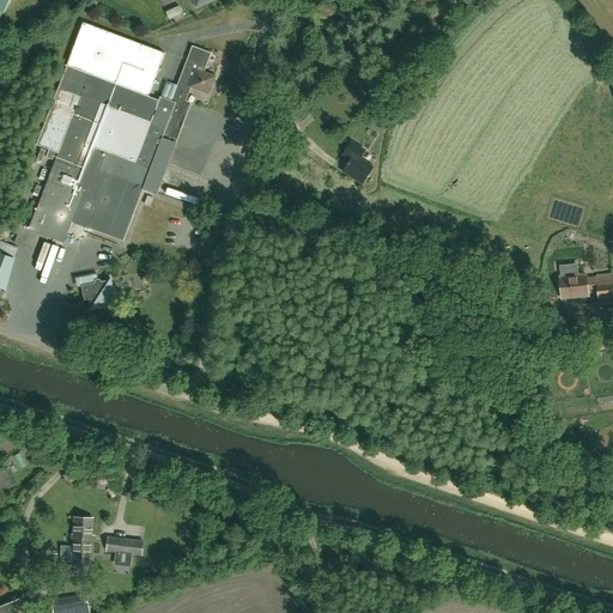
[(169,13),(173,20),(186,14),(182,7),(169,13)]
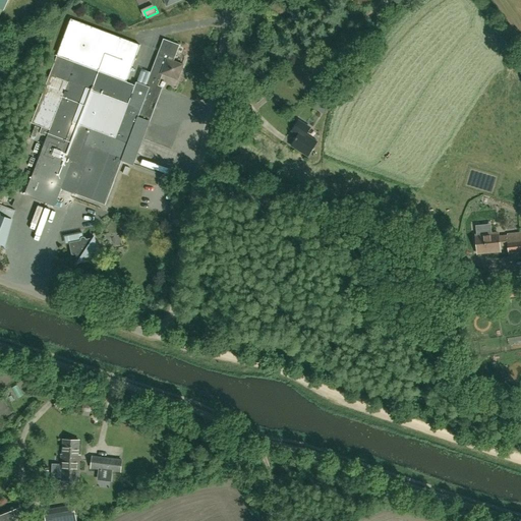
[(158,87),(163,74),(178,80),(183,65),(174,61),(180,45),(163,39),(146,85),(136,82),(135,85),(127,82),(127,81),(126,81),(139,45),(70,19),(57,56),(56,56),(55,56),(57,57),(32,123),(49,130),(42,151),(32,177),(24,195),(55,207),(61,189),(75,195),(75,194),(105,206),(122,160),(133,164),(162,89),(158,87)]
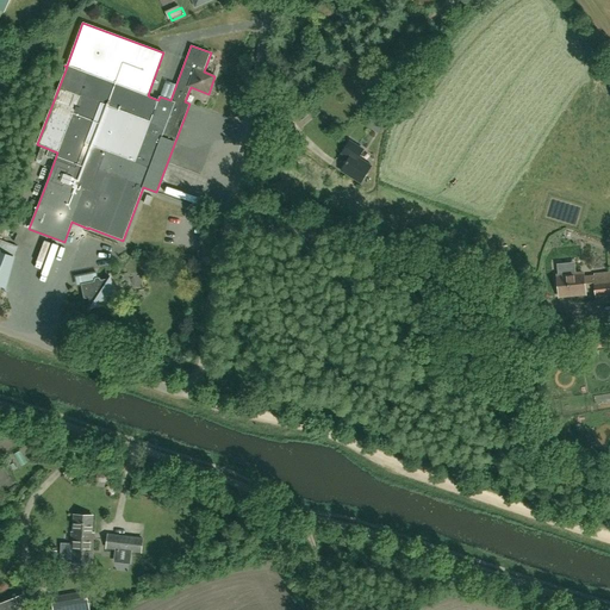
[(361,182),(371,166),(358,157),(363,149),(349,141),(342,153),(349,157),(341,170),(361,182)]
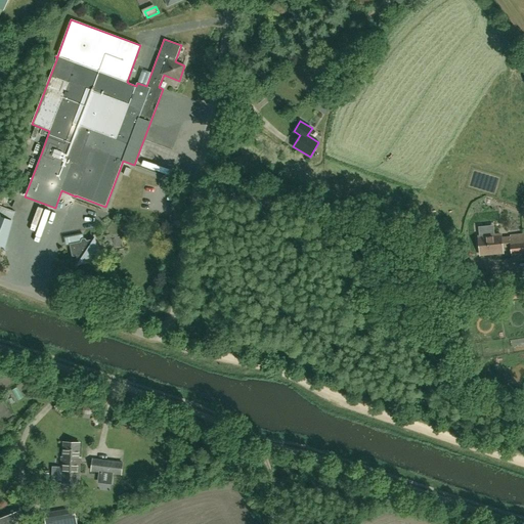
[(34,138),(38,140),(42,129),(38,127),(34,138)]
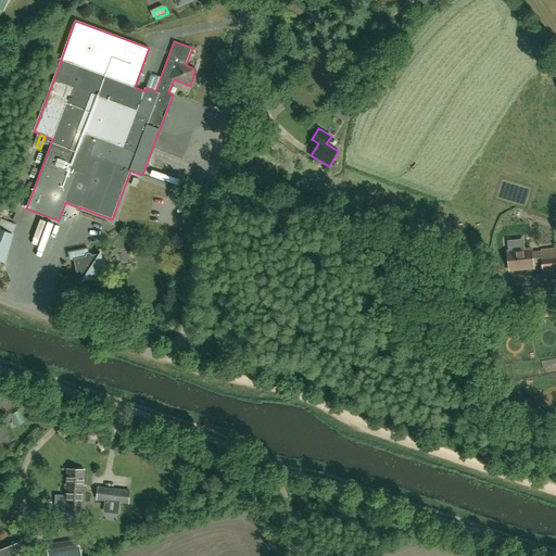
[(64,213),(60,222),(67,224),(71,215),(64,213)]
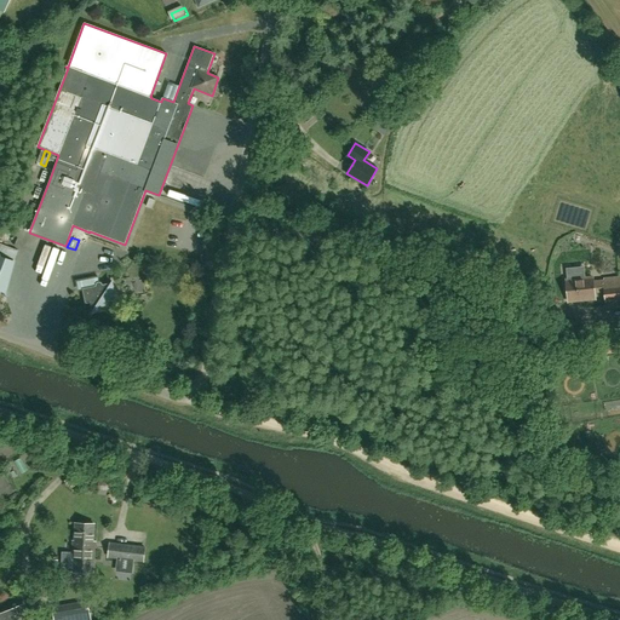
[(0,290),(5,280),(6,281),(13,262),(0,256),(0,290)]
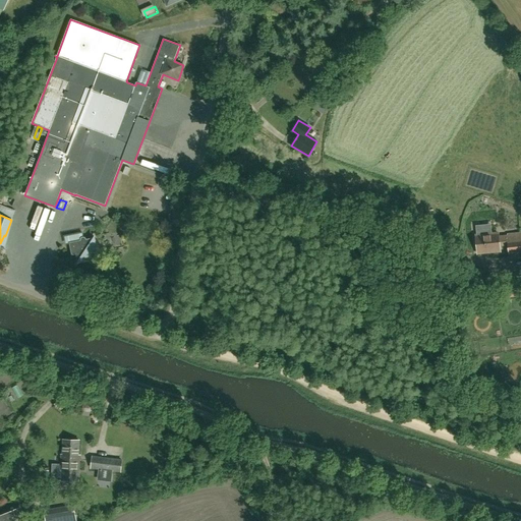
[(21,222),(46,227),(48,221),(23,216),(21,222)]
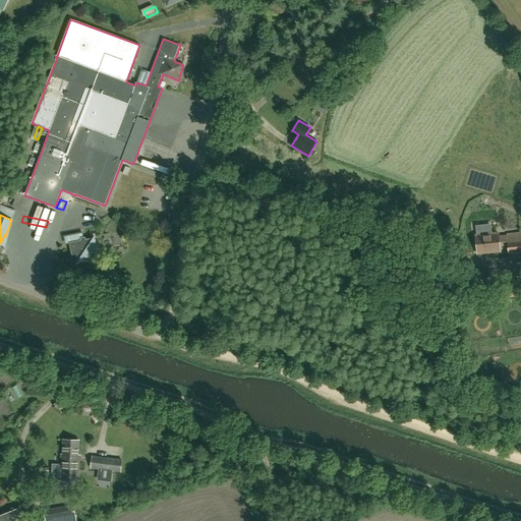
[(500,251),(499,245),(508,244),(510,258),(520,256),(520,233),(498,237),(498,234),(475,237),(478,254),(500,251)]
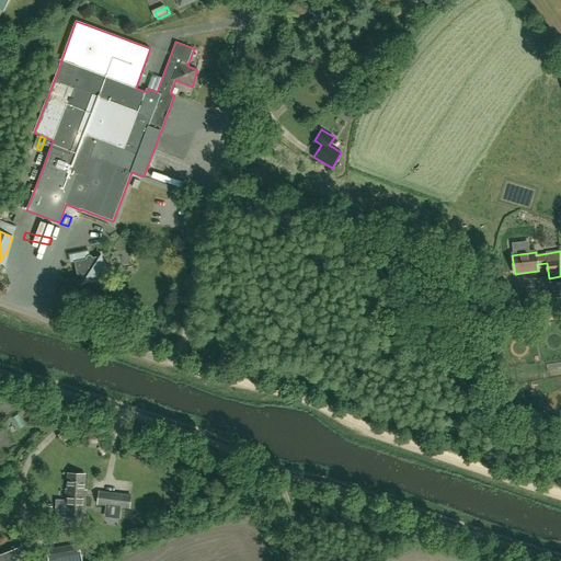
[(91,255),(90,255),(73,259),(77,275),(81,274),(83,283),(103,279),(105,275),(101,256),(92,258),(92,256),(91,255)]
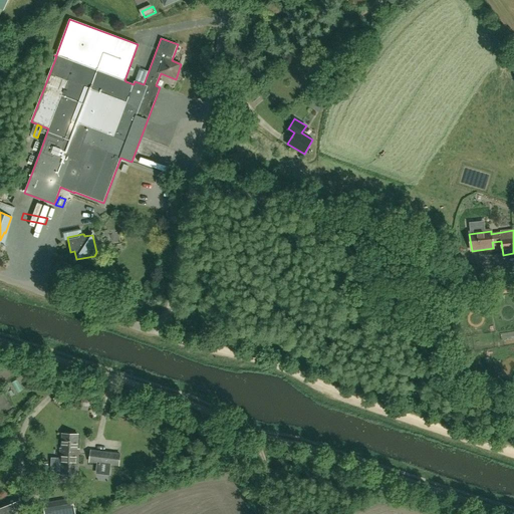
[(513,290),(513,278),(499,281),(501,292),(513,290)]
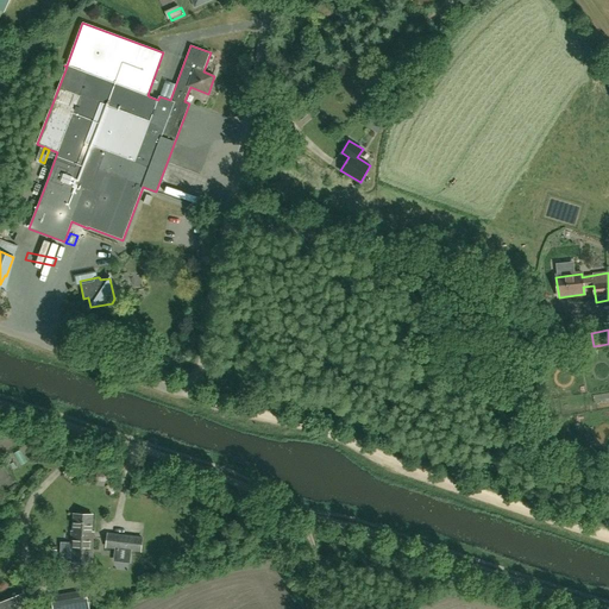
[(71,531),(71,538),(70,562),(90,563),(93,532),(92,532),(92,515),(74,514),(73,531),(71,531)]
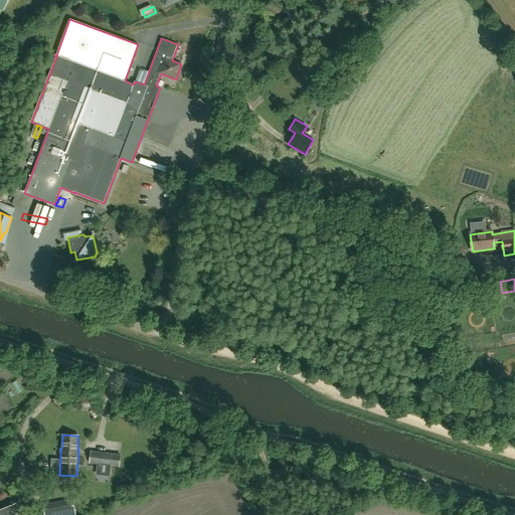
[(99,464),(97,474),(109,475),(111,465),(119,466),(121,455),(92,452),(91,463),(99,464)]
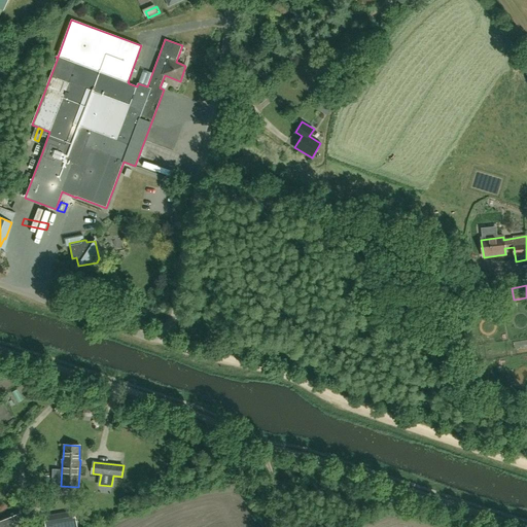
[(45,518),(46,526),(70,526),(77,526),(75,513),(45,518)]
